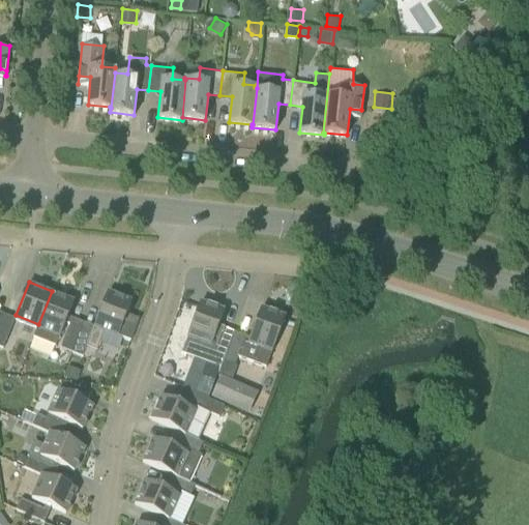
[(84,354),(84,353),(88,344),(97,348),(106,329),(118,334),(119,333),(131,339),(140,317),(127,312),(131,299),(109,290),(93,329),(82,325),(72,349),(72,350),(84,354)]
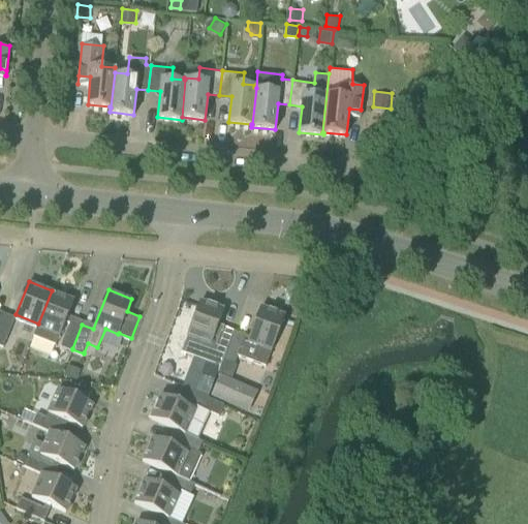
[(38,324),(39,324),(35,334),(57,343),(73,299),(52,290),(38,324)]
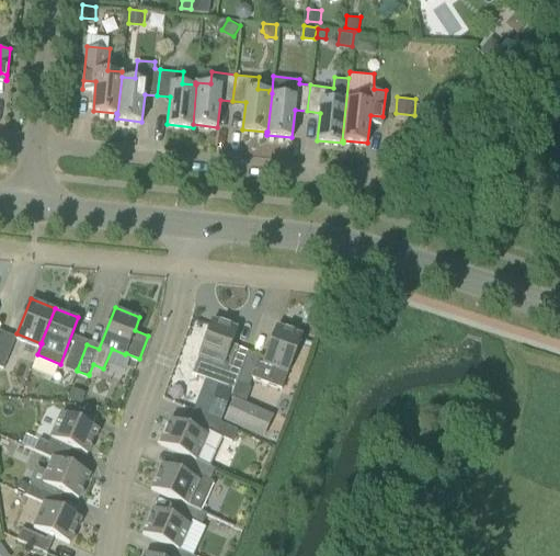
[(200,355),(202,355),(196,369),(219,376),(216,386),(232,393),(238,379),(247,353),(230,348),(238,327),(213,318),(200,355)]
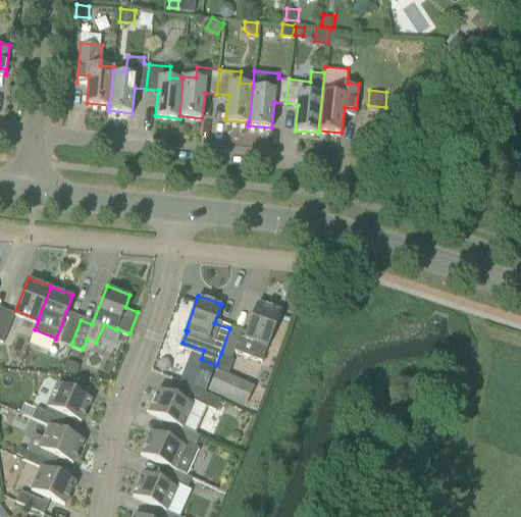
[(235,358),(232,358),(236,350),(263,359),(281,310),(258,302),(246,334),(229,328),(221,353),(216,365),(215,368),(218,369),(218,368),(229,372),(235,358)]
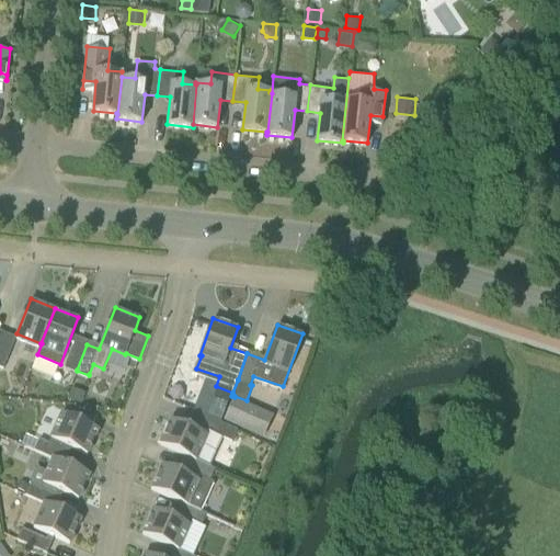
[(0,364),(4,366),(14,340),(2,336),(0,341),(0,364)]
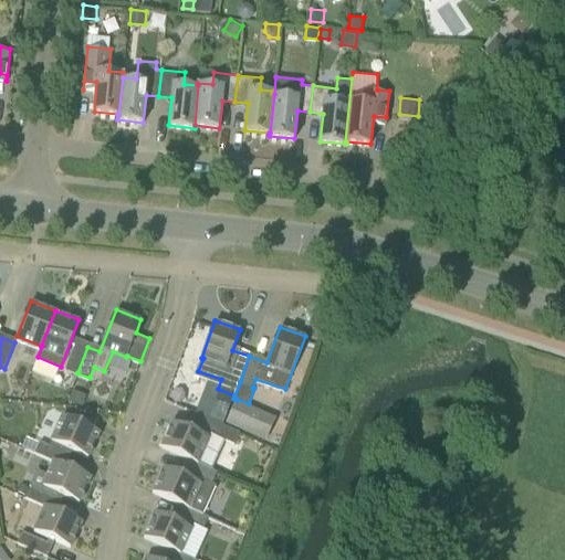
[(66,368),(77,372),(87,347),(76,342),(66,368)]
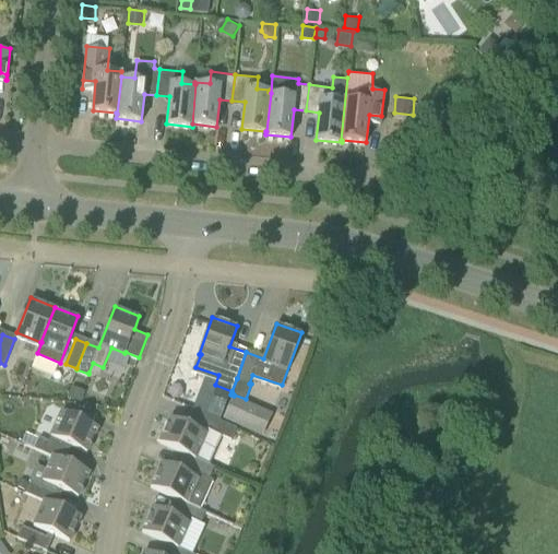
[(82,400),(86,389),(72,382),(68,393),(82,400)]
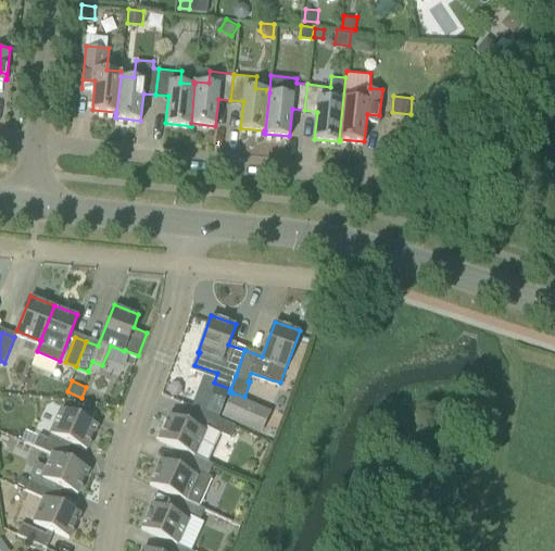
[(232,393),(223,414),(263,433),(273,410),(244,397),(232,392),(232,393)]
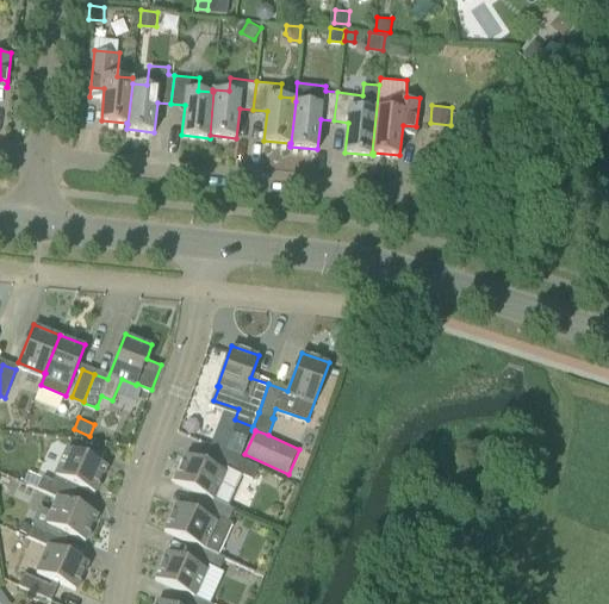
[(211,443),(204,461),(187,453),(175,480),(207,494),(213,497),(230,504),(243,473),(237,471),(243,458),(211,443)]
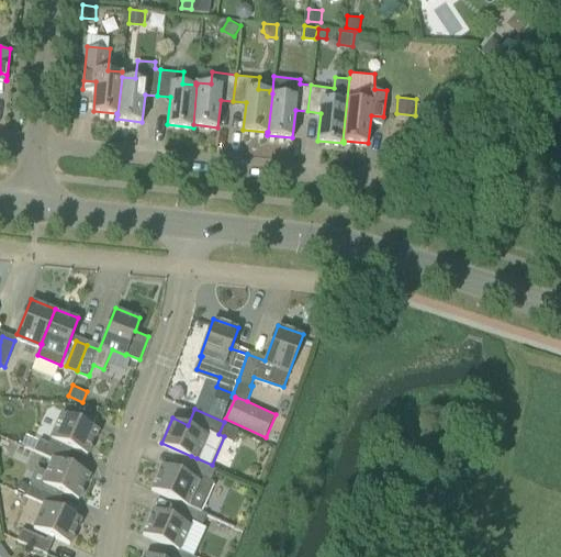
[(63,412),(52,436),(49,441),(40,436),(35,448),(54,457),(60,459),(66,448),(68,444),(88,453),(99,429),(63,412)]
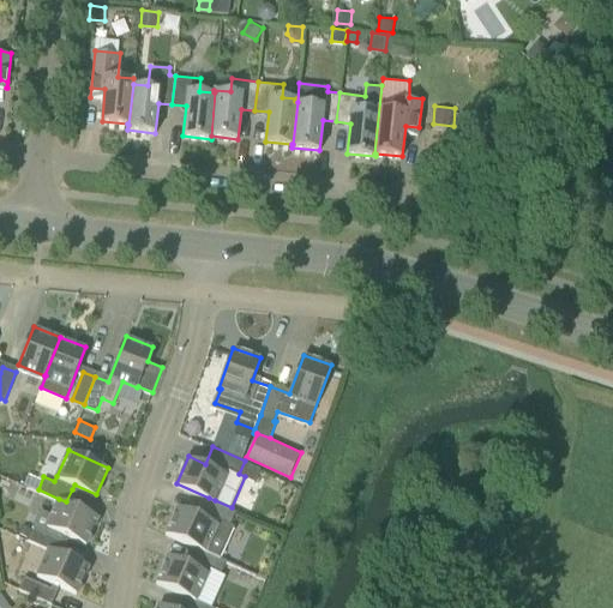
[(245,461),(239,474),(245,476),(256,481),(262,468),(245,461)]
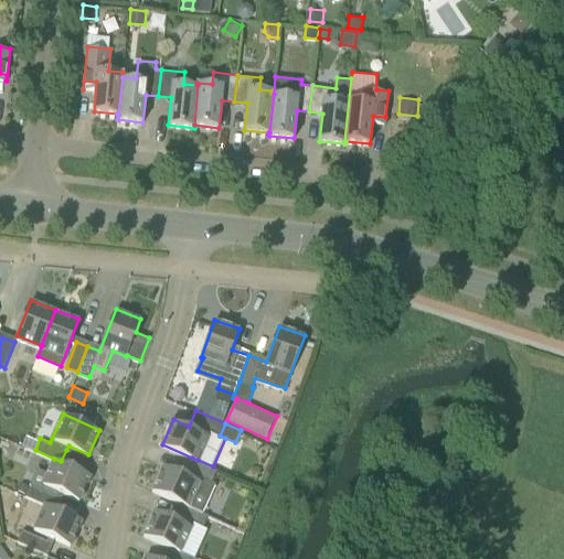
[(183,502),(190,505),(203,476),(212,481),(217,469),(213,466),(198,460),(192,458),(184,474),(165,464),(153,488),(183,503),(183,502)]
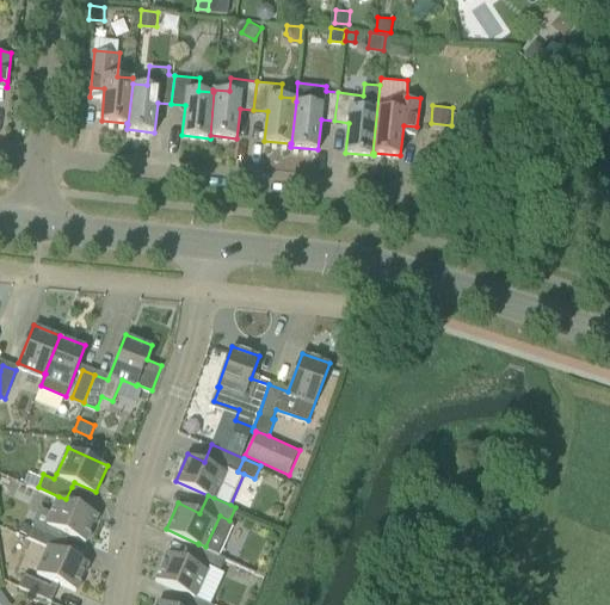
[(59,497),(53,511),(42,506),(34,524),(29,533),(29,535),(49,545),(49,544),(56,548),(62,536),(65,530),(86,539),(98,513),(66,499),(59,497)]
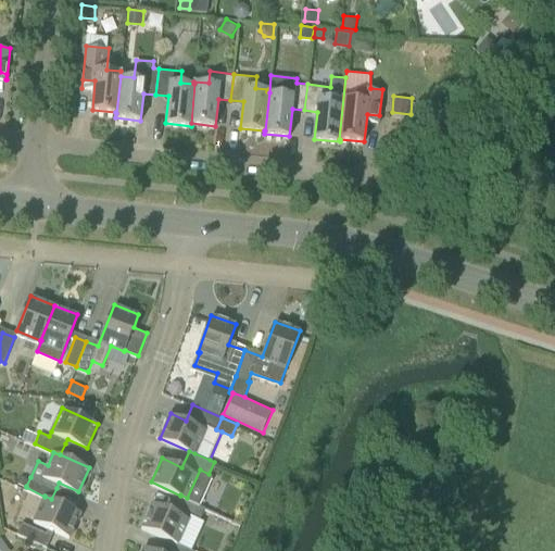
[(26,486),(30,477),(21,473),(17,481),(26,486)]
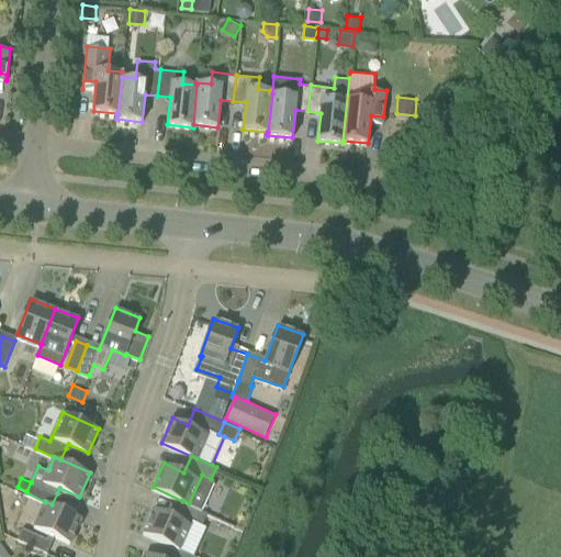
[(182,500),(182,501),(177,512),(202,523),(208,512),(203,510),(189,503),(182,500)]
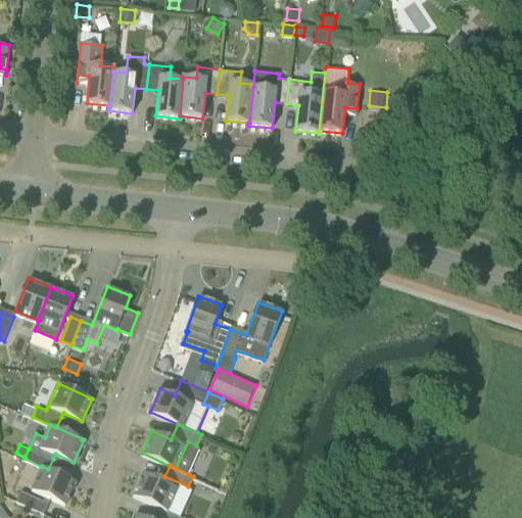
[(32,488),(46,496),(47,496),(65,504),(76,481),(48,469),(42,466),(42,467),(32,488)]
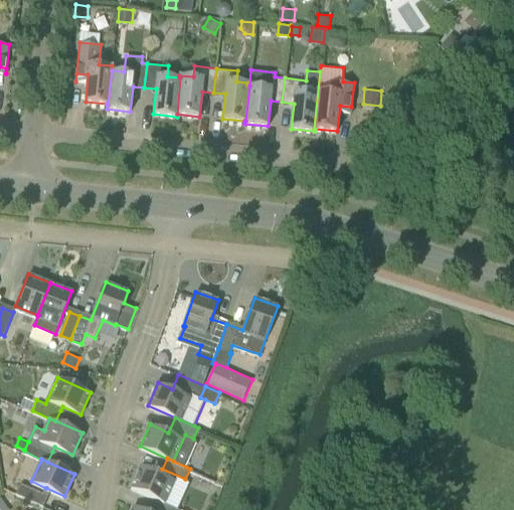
[(142,465),(132,487),(159,499),(165,502),(175,480),(142,465)]
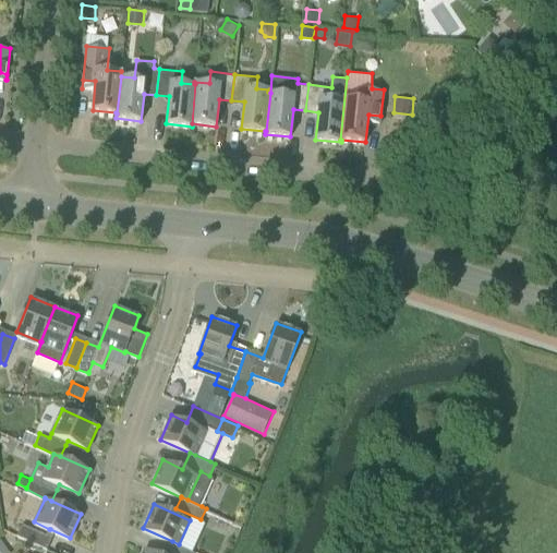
[(41,545),(47,533),(23,523),(17,533),(17,535),(41,545)]
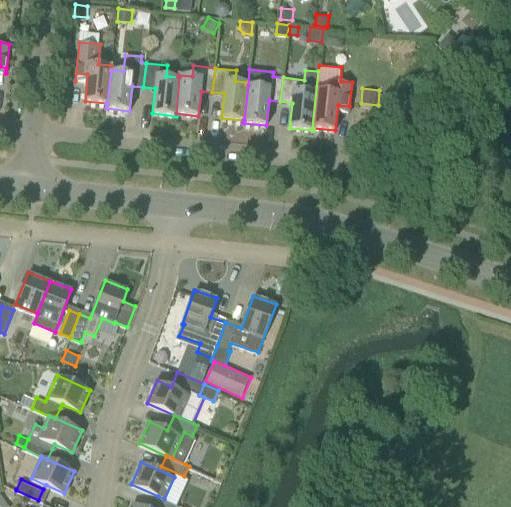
[(0,492),(0,506),(10,506),(12,506),(3,491),(0,492)]
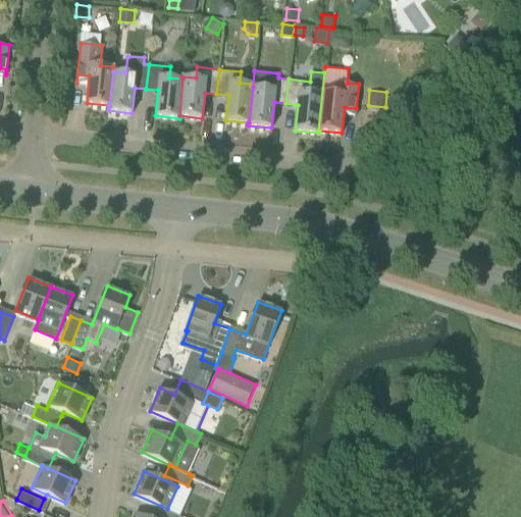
[(134,516),(185,516),(167,509),(161,506),(155,516),(145,516),(136,513),(134,516)]
